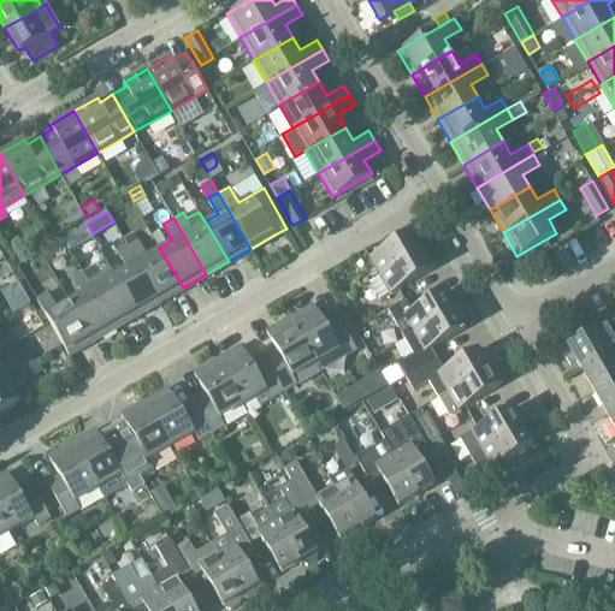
[(137,238),(132,230),(123,236),(128,244),(137,238)]
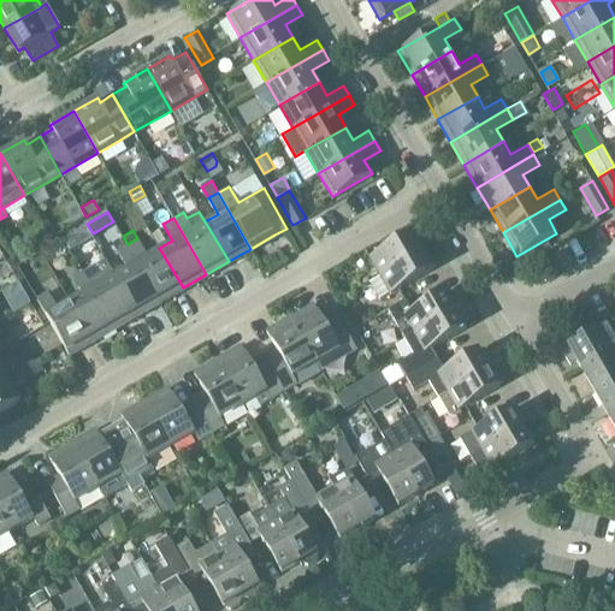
[(379,273),(421,249),(420,249),(411,231),(368,255),(379,273)]
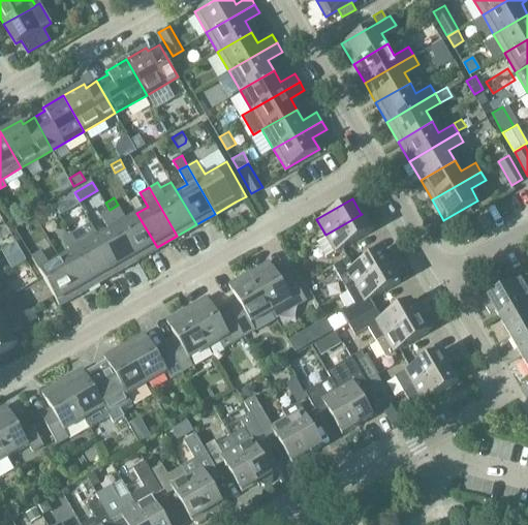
[(61,199),(54,204),(60,213),(67,209),(61,199)]
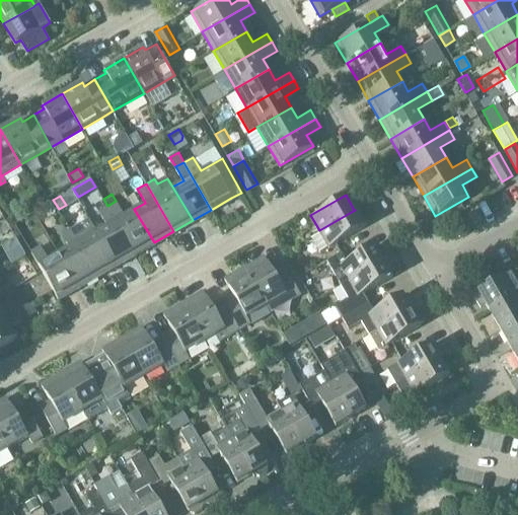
[(154,242),(134,209),(124,215),(116,201),(107,206),(135,253),(154,242)]
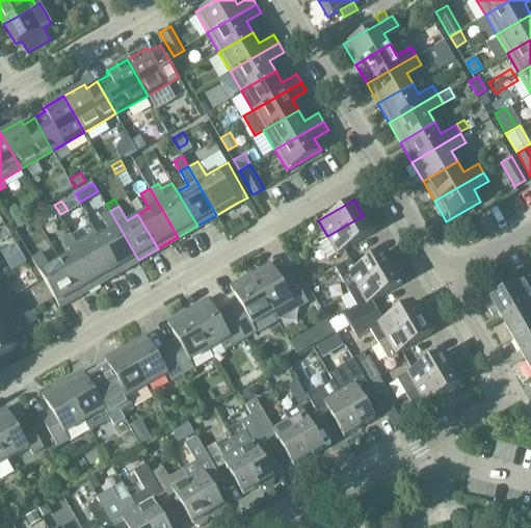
[(138,260),(110,211),(101,216),(109,231),(99,237),(118,271),(138,260)]
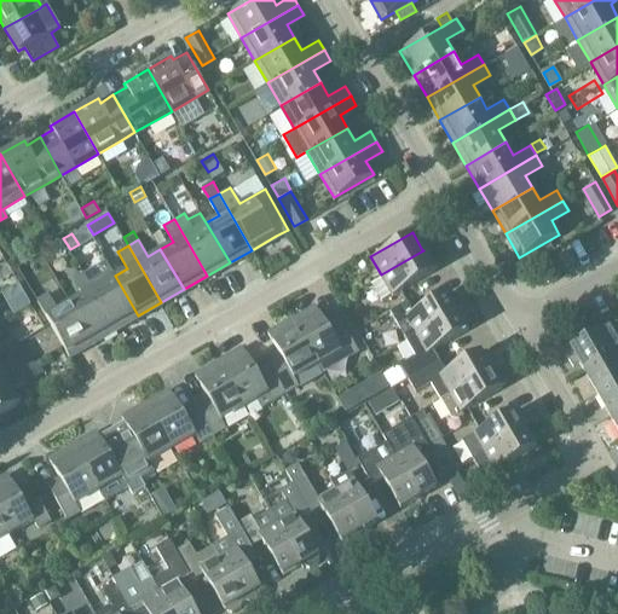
[(381,274),(392,293),(433,268),(433,267),(437,265),(438,261),(432,253),(428,252),(427,248),(422,250),(423,250),(381,274)]
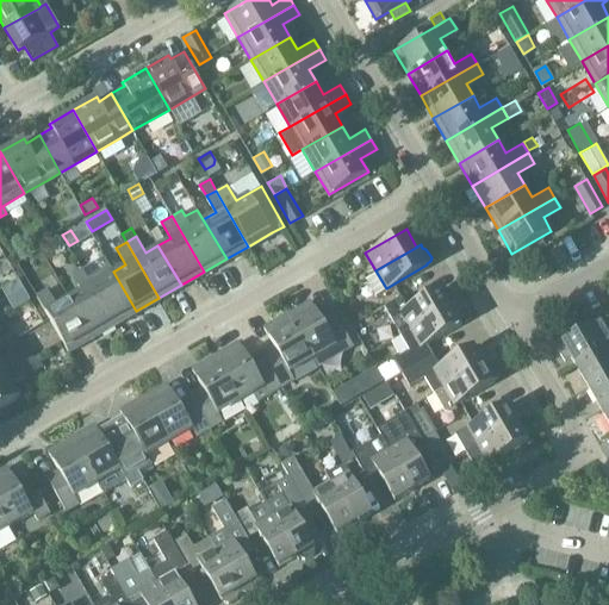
[(559,244),(550,250),(555,261),(565,255),(559,244)]
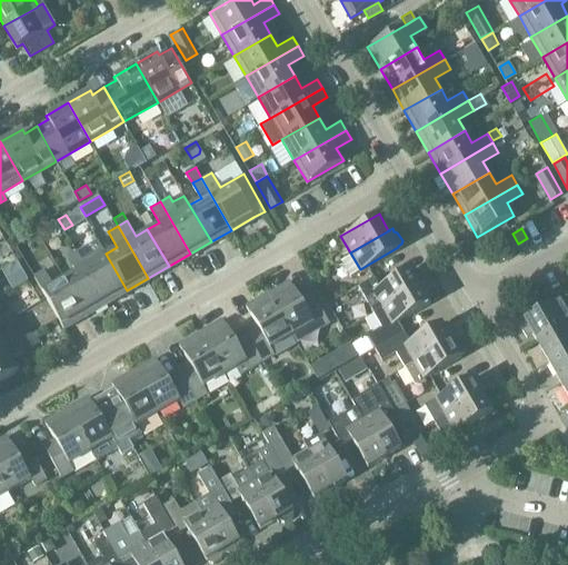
[(76,250),(107,303),(127,290),(106,254),(95,260),(86,245),(76,250)]
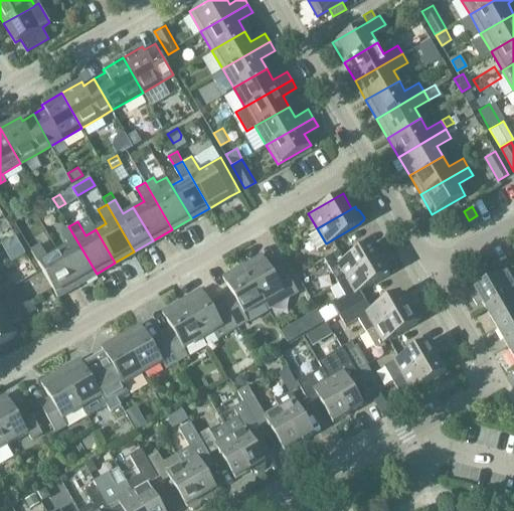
[(58,251),(77,285),(97,274),(68,226),(60,231),(68,245),(58,251)]
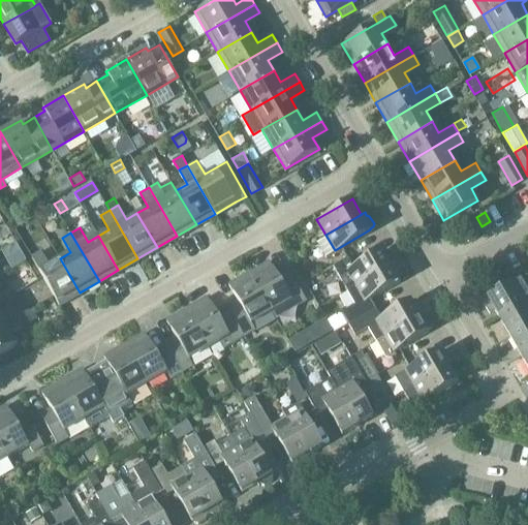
[(381,249),(352,266),(347,256),(333,265),(347,289),(391,265),(394,263),(392,260),(393,256),(389,249),(385,248),(382,250),(381,249)]
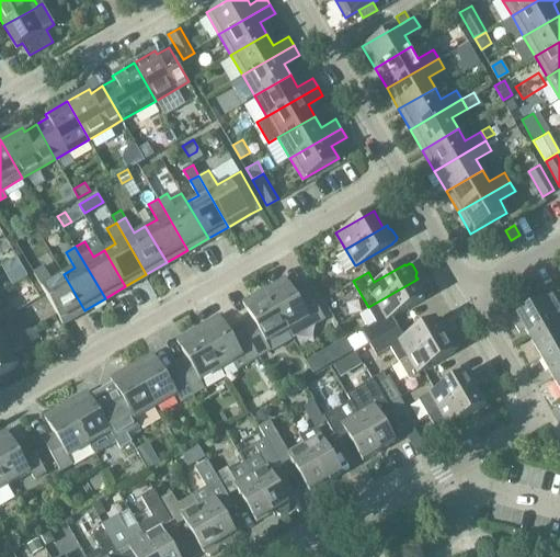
[(84,310),(64,274),(52,281),(43,265),(33,271),(63,322),(84,310)]
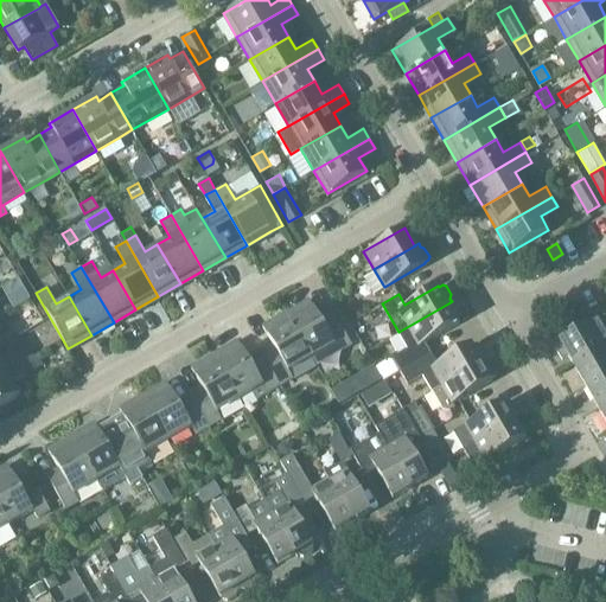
[(285,311),(311,356),(314,363),(351,341),(331,308),(319,315),(308,298),(285,311)]
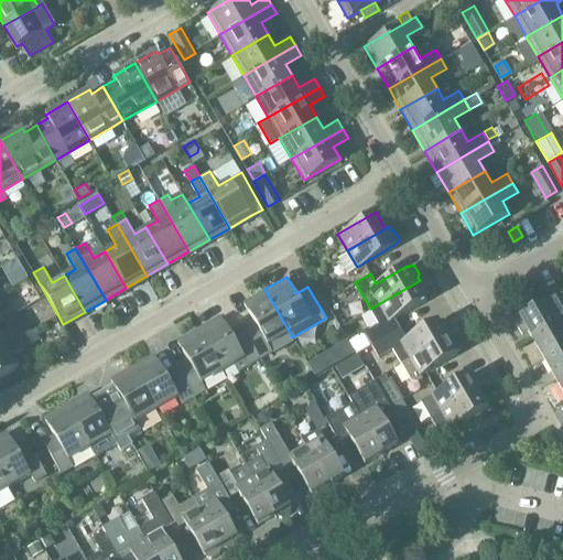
[(379,323),(364,332),(370,344),(400,326),(394,316),(425,299),(417,282),(370,309),(379,323)]
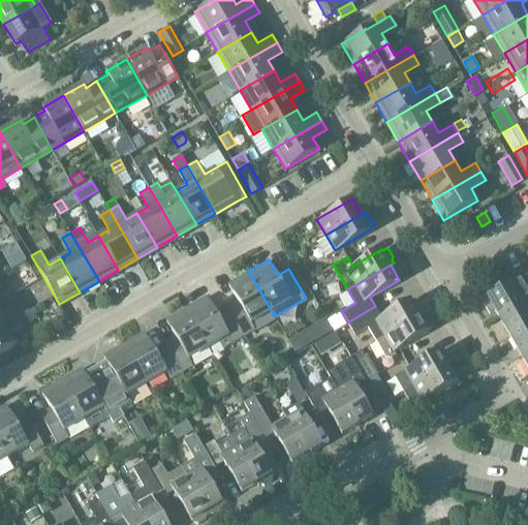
[(306,266),(301,269),(306,278),(315,273),(311,268),(306,266)]
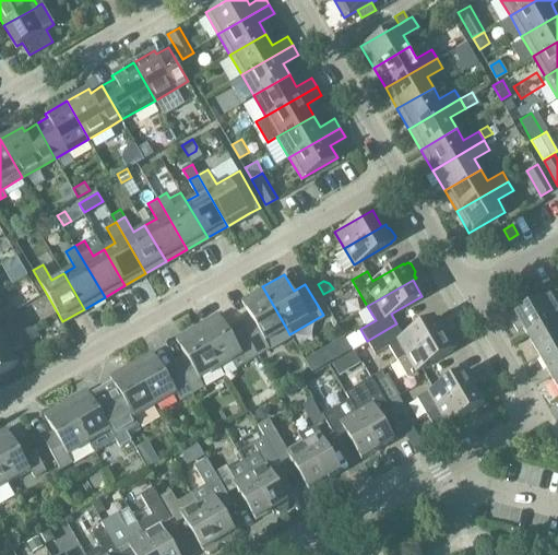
[(286,328),(262,286),(240,299),(253,320),(241,327),(257,353),(269,346),(265,340),(286,328)]
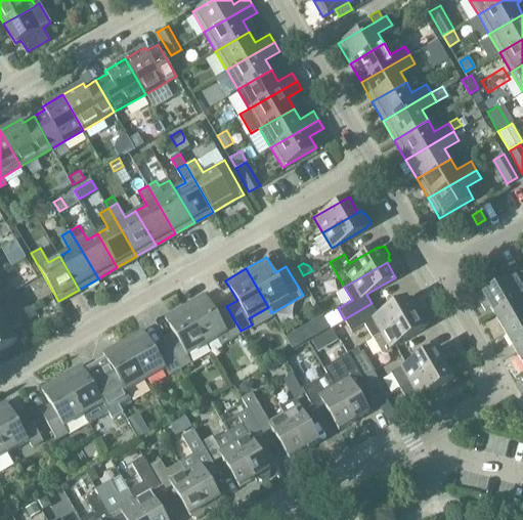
[(489,305),(493,312),(522,294),(522,288),(515,273),(488,289),(487,287),(476,294),(484,308),(489,305)]
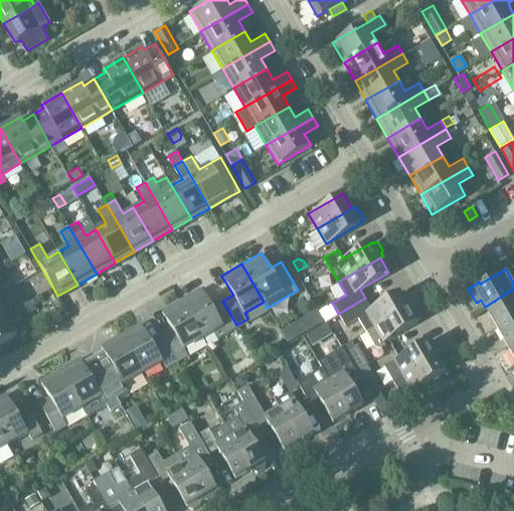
[(321,279),(323,300),(336,298),(334,278),(321,279)]
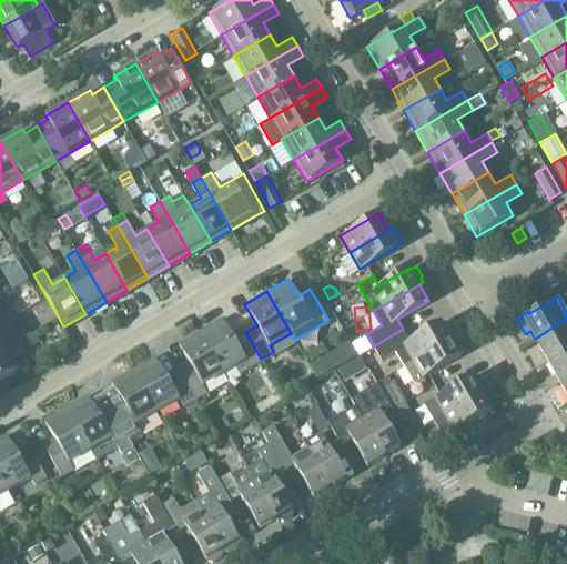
[(261,359),(245,332),(234,339),(222,318),(200,330),(224,371),(235,364),(240,372),(261,359)]
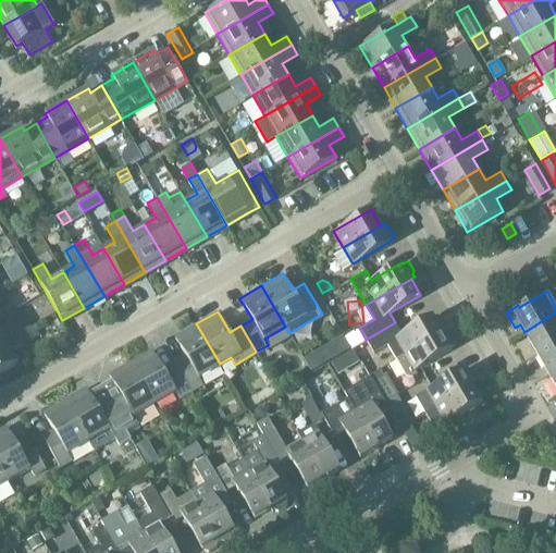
[(536,352),(555,340),(555,312),(524,332),(536,352)]
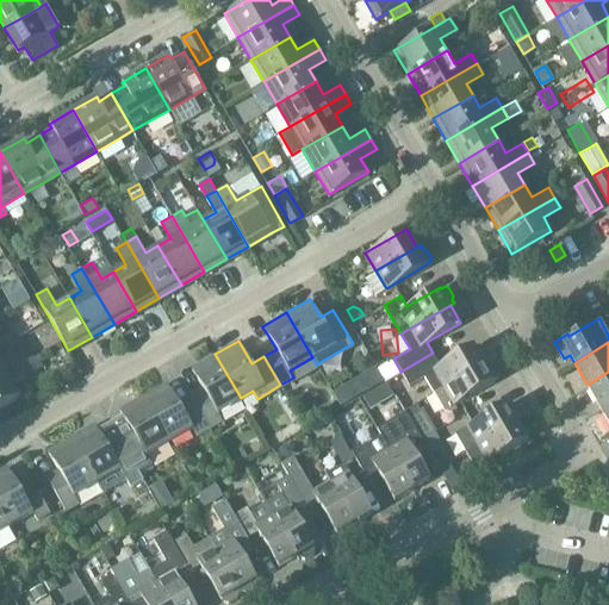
[(482,344),(478,344),(474,345),(473,344),(440,363),(433,353),(401,372),(408,385),(424,375),(434,391),(486,360),(485,357),(486,354),(482,344)]
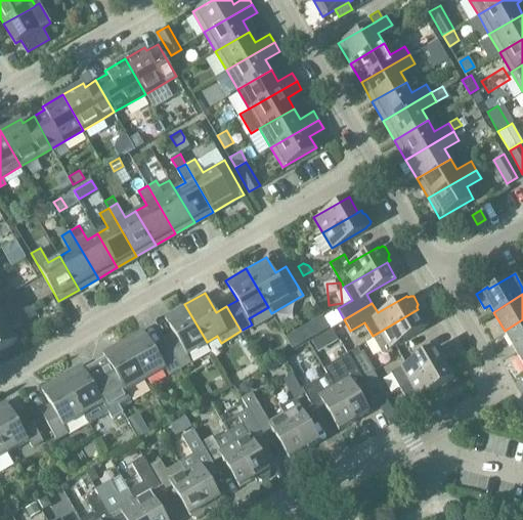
[(14,302),(19,311),(28,306),(23,297),(14,302)]
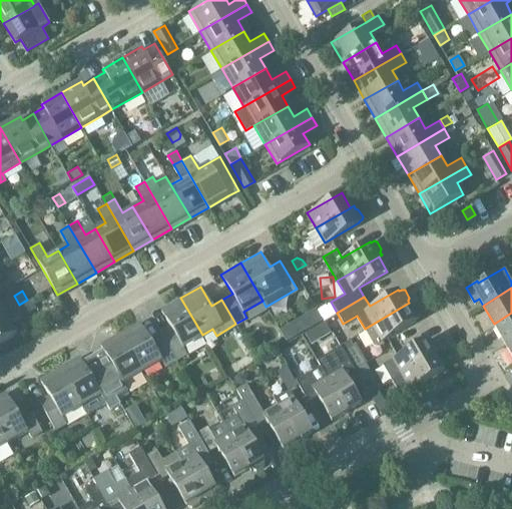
[(0,315),(19,305),(14,296),(0,304),(0,315)]
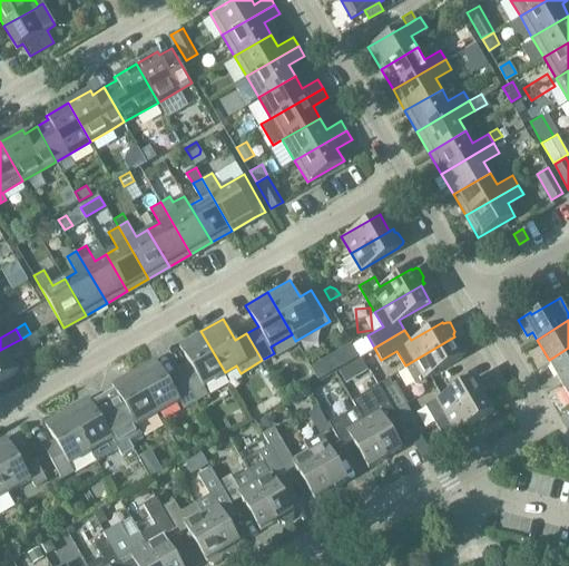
[(225,372),(200,331),(178,343),(192,366),(179,372),(195,399),(207,392),(203,386),(225,372)]
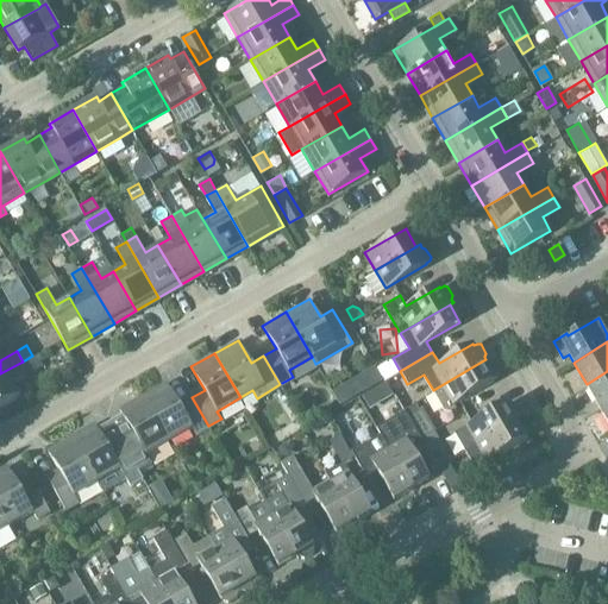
[(29,371),(41,364),(35,354),(32,356),(23,362),(29,371)]
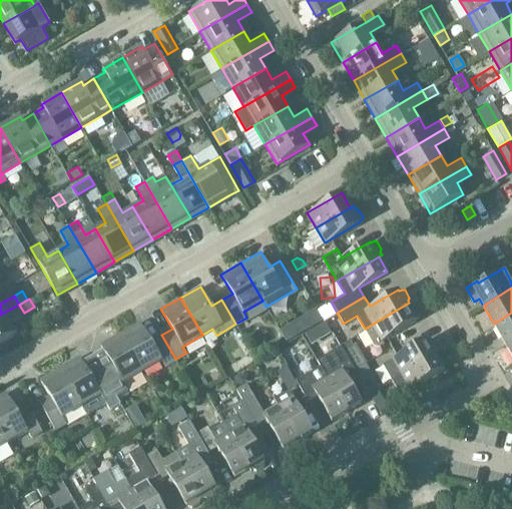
[(415,320),(415,319),(418,317),(419,314),(414,307),(411,306),(409,303),(365,329),(374,345),(380,347),(385,343),(383,339),(415,320)]
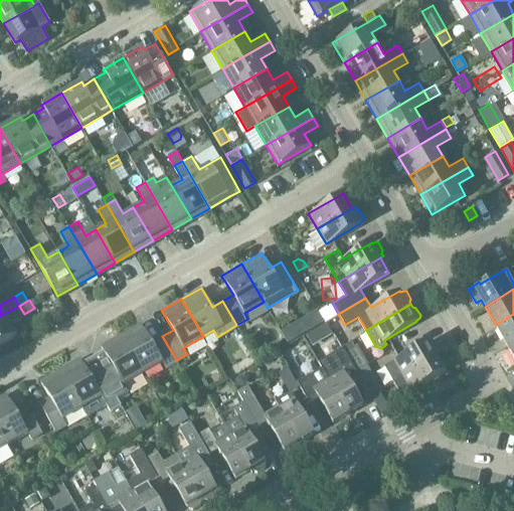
[(19,306),(0,316),(0,342),(16,333),(10,322),(24,314),(19,306)]
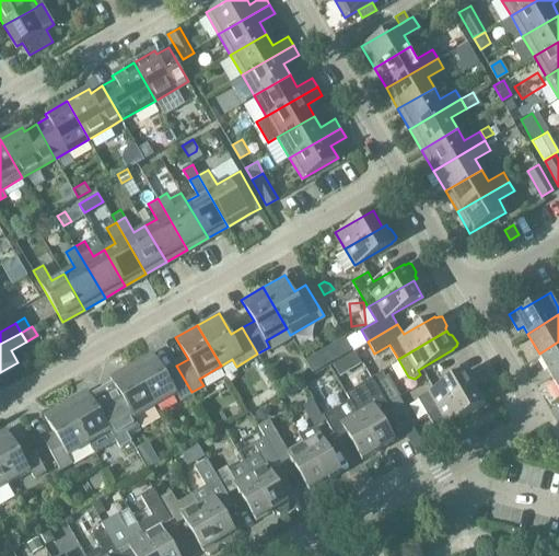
[(344,335),(327,345),(336,358),(351,349),(344,335)]
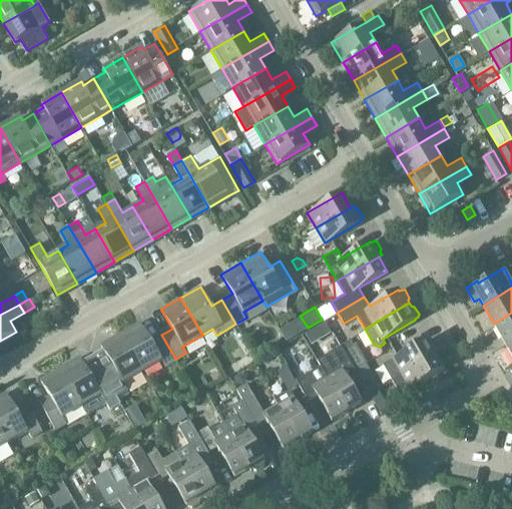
[(505,343),(511,338),(511,313),(494,324),(505,343)]
